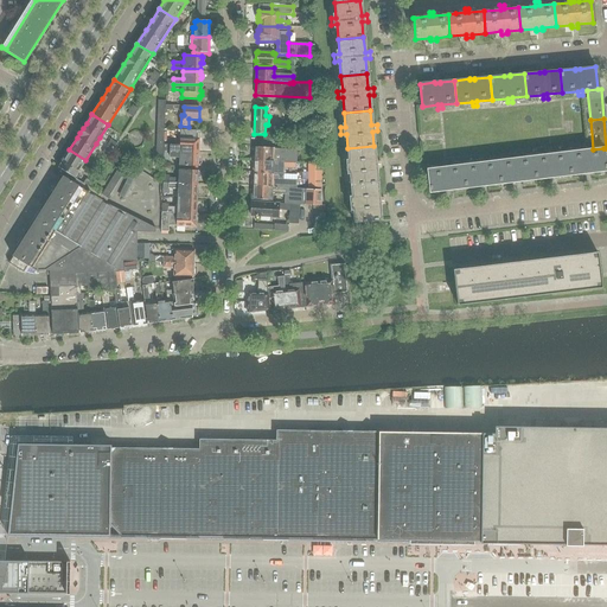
[(197,139),(180,138),(179,146),(164,145),(164,151),(197,152),(197,146),(198,146),(198,141),(197,141),(197,139)]
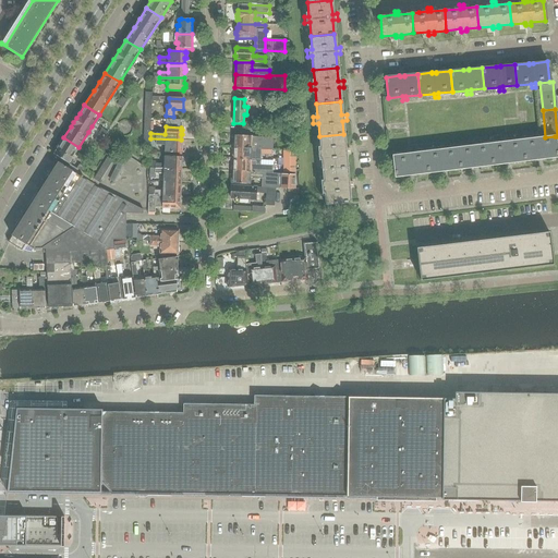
[(322,157),(323,170),(347,168),(346,154),(350,154),(349,147),(344,148),(343,134),(319,136),(320,150),(316,150),(316,157),(322,157)]
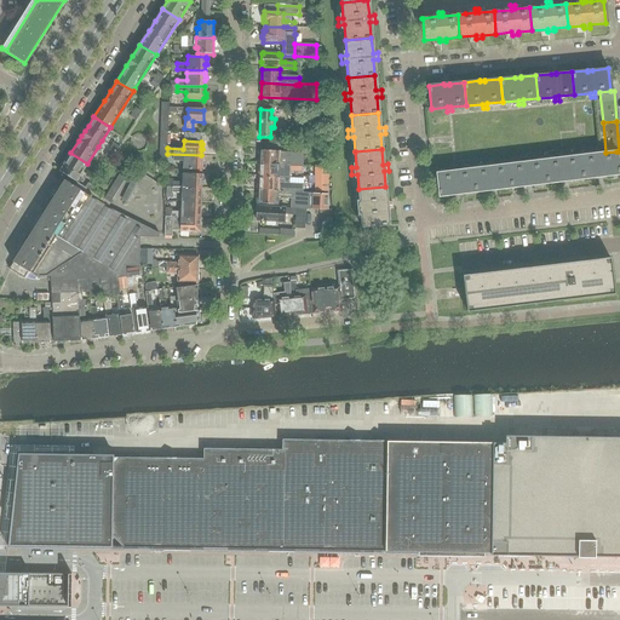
[(616,151),(606,153),(601,153),(600,149),(596,149),(596,154),(580,155),(584,178),(598,177),(598,176),(604,174),(604,176),(619,173),(619,172),(619,168),(616,151)]
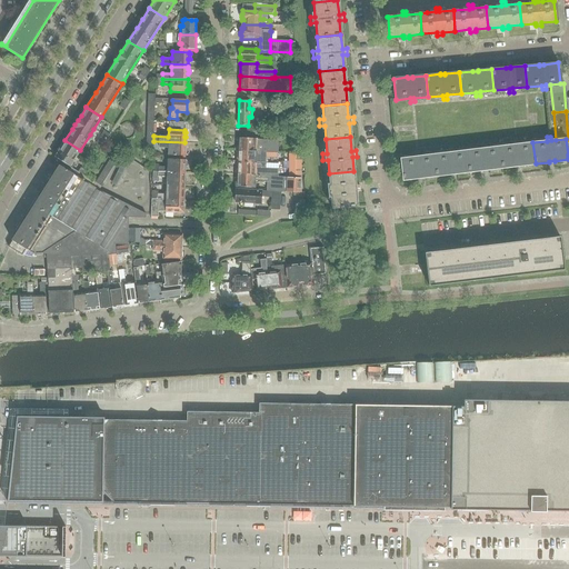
[(238,138),(237,150),(257,151),(266,151),(266,152),(278,152),(278,141),(257,140),(257,139),(238,138)]
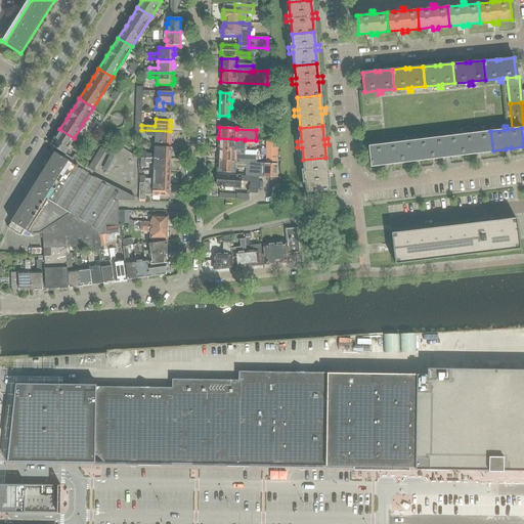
[(52,141),(50,144),(57,149),(64,154),(74,138),(59,129),(52,141)]
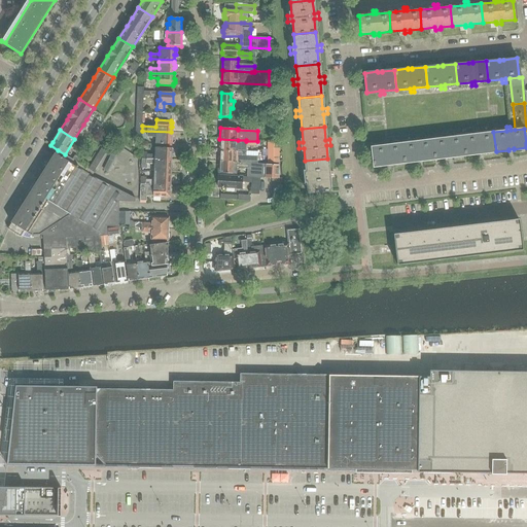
[(496,151),(493,132),(480,134),(480,130),(476,131),(477,134),(463,136),(465,155),(479,153),(479,152),(483,152),(483,153),(496,151)]
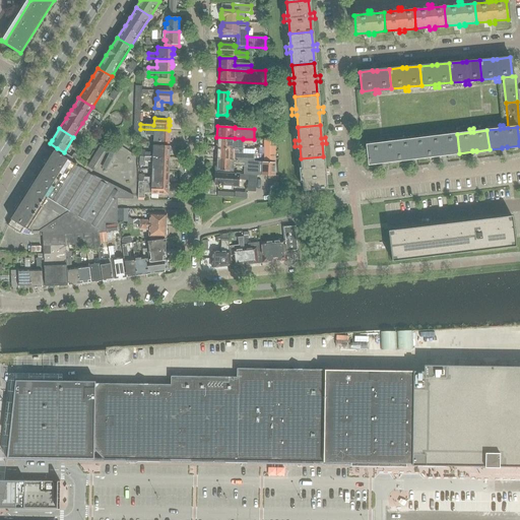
[(140,129),(140,137),(146,137),(146,134),(153,134),(153,142),(168,142),(168,140),(169,140),(169,136),(169,130),(140,129)]
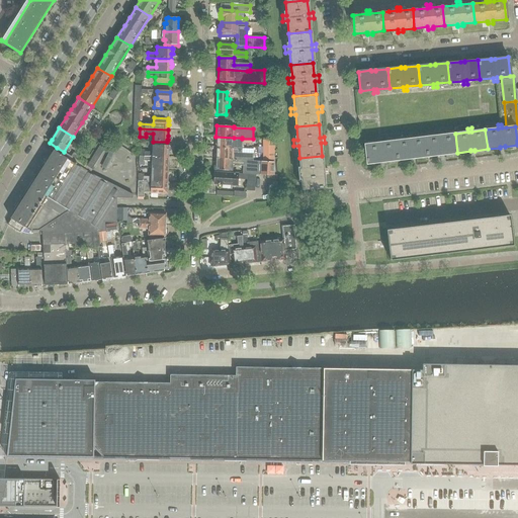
[(457,153),(455,134),(441,136),(441,132),(438,132),(438,136),(425,138),(427,156),(440,155),(440,154),(444,153),(444,154),(457,153)]
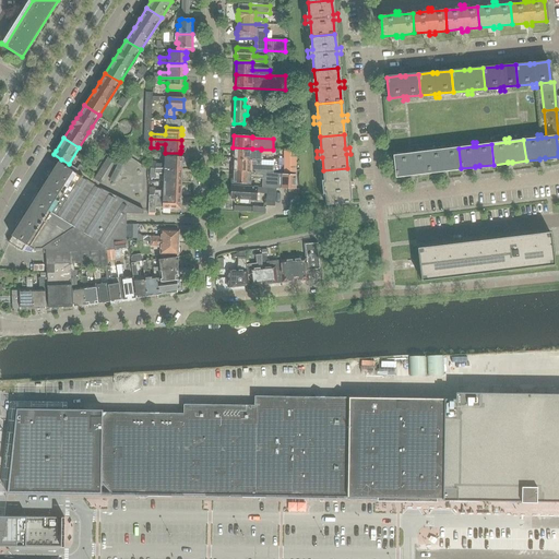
[(461,168),(459,149),(444,150),(443,146),(440,146),(441,151),(427,152),(429,173),(443,170),(442,169),(448,169),(448,170),(461,168)]
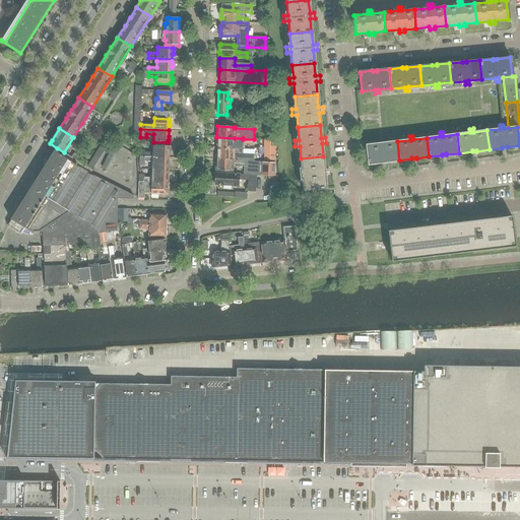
[(216,137),(216,148),(234,149),(243,150),(243,149),(243,144),(243,139),(243,138),(235,138),(216,137)]
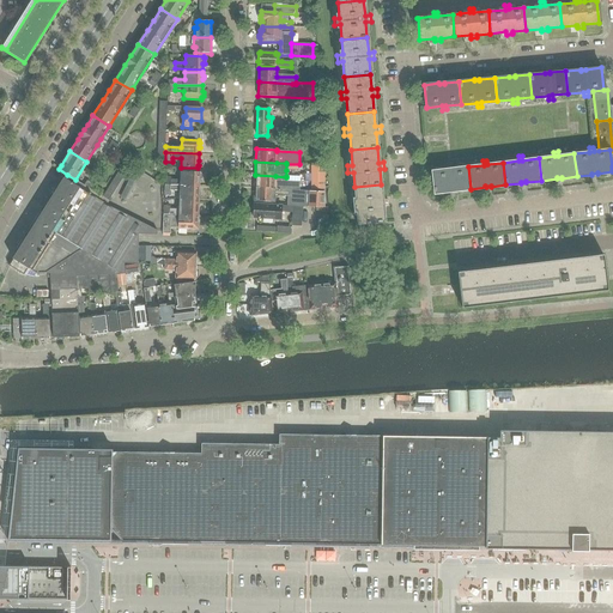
[(471,189),(468,167),(451,169),(451,164),(448,164),(448,169),(432,171),(435,193),(450,192),(450,190),(455,189),(455,190),(471,189)]
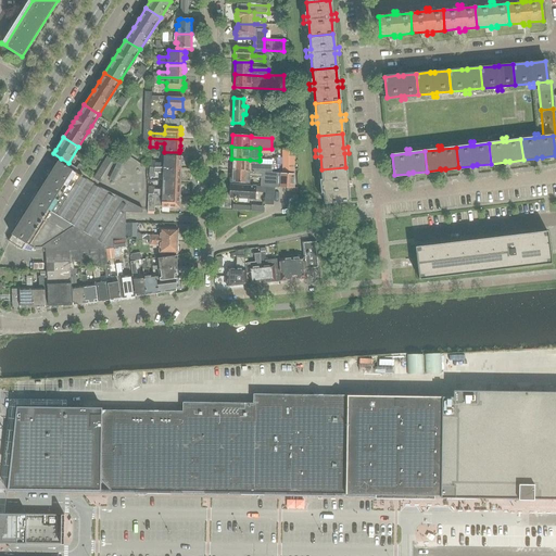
[(294,150),(282,150),(282,158),(282,161),(294,161),(294,159),(294,150)]
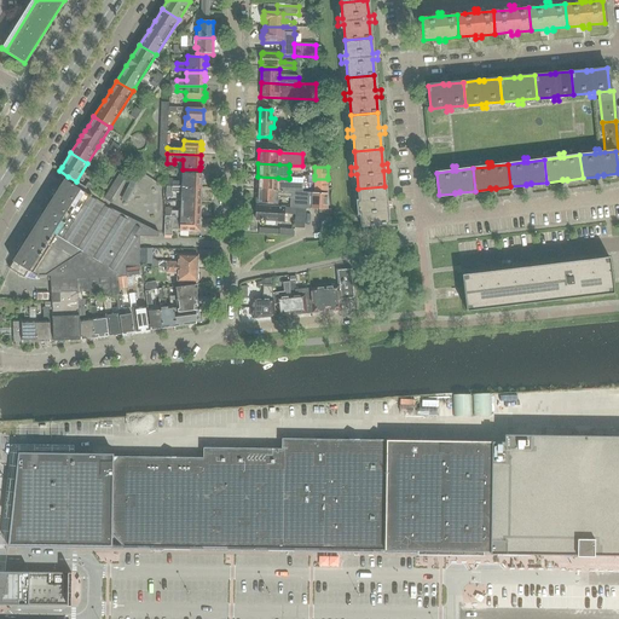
[(200,175),(200,174),(183,173),(181,181),(171,181),(172,179),(166,179),(166,186),(200,187),(200,181),(202,180),(202,177),(200,175)]
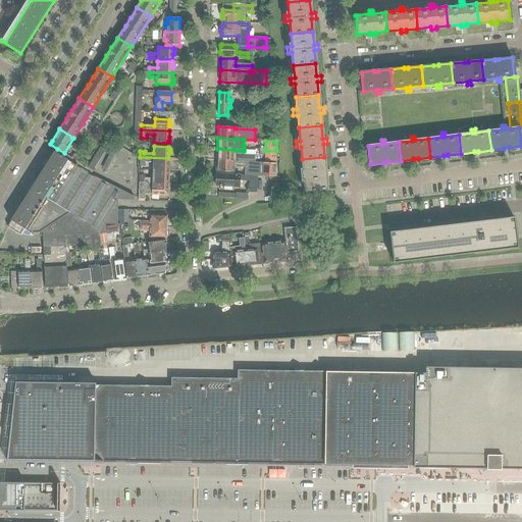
[(235,150),(217,149),(216,161),(235,161),(246,162),(255,163),(255,155),(235,154),(235,150)]
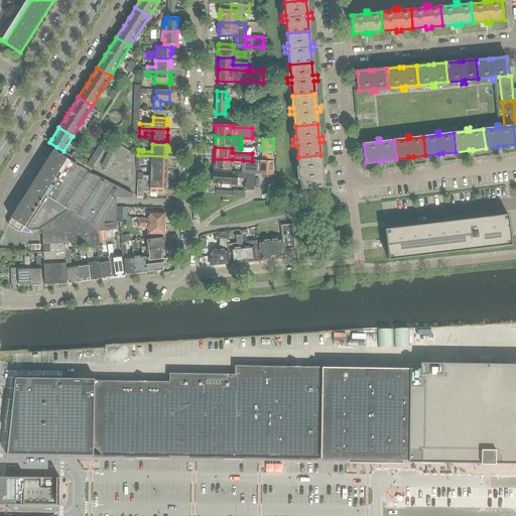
[(262,149),(262,152),(262,159),(273,159),(273,149),(262,149)]
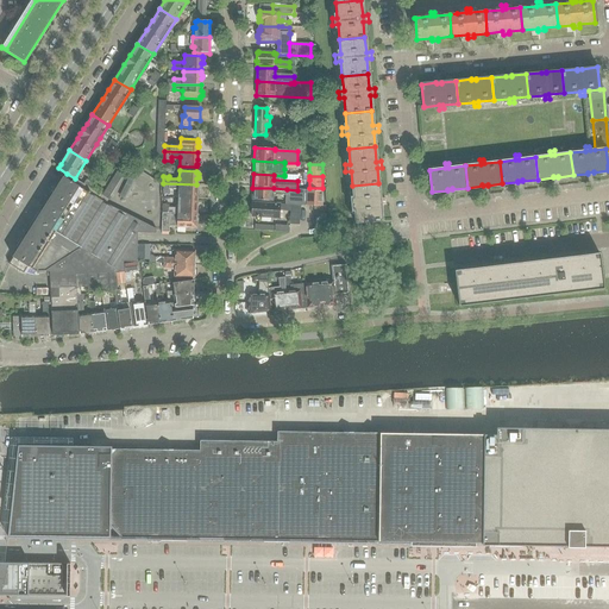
[(156,230),(155,230),(110,206),(64,177),(61,181),(60,181),(36,219),(82,249),(99,274),(115,272),(125,271),(124,262),(137,263),(137,233),(156,233),(156,230)]
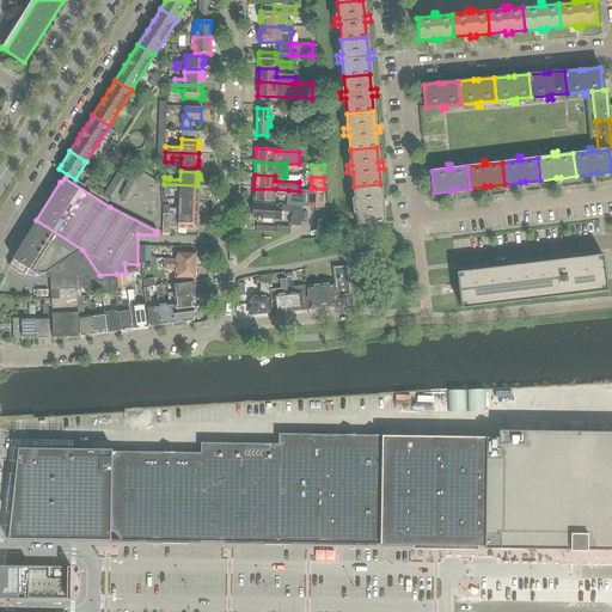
[(171,196),(171,189),(179,190),(179,199),(196,200),(196,196),(199,195),(199,193),(197,191),(197,185),(164,184),(163,195),(171,196)]
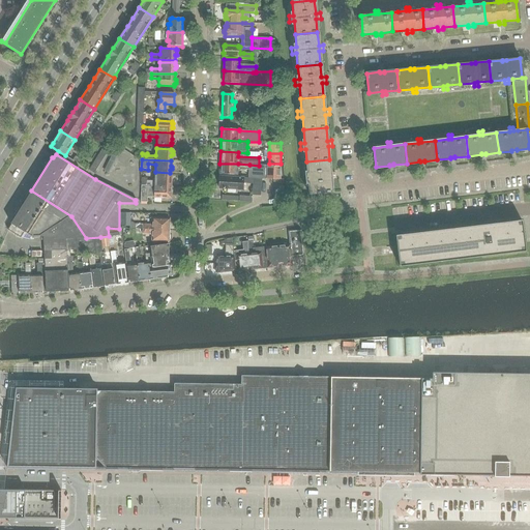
[(329,159),(306,162),(307,175),(303,175),(303,181),(308,181),(310,194),(332,192),(330,178),(335,178),(334,172),(330,173),(329,159)]
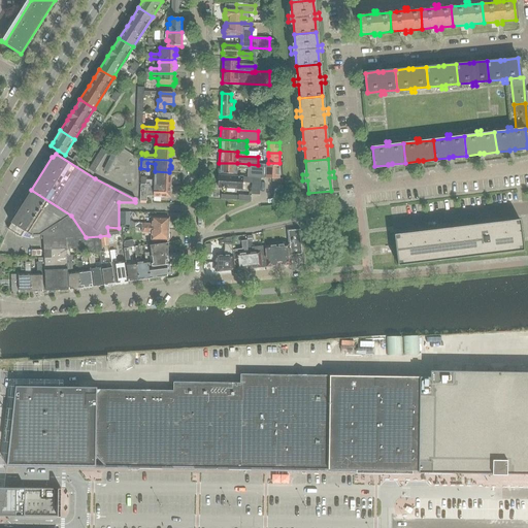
[(236,168),(248,168),(249,164),(237,163),(219,163),(219,173),(236,174),(236,168)]
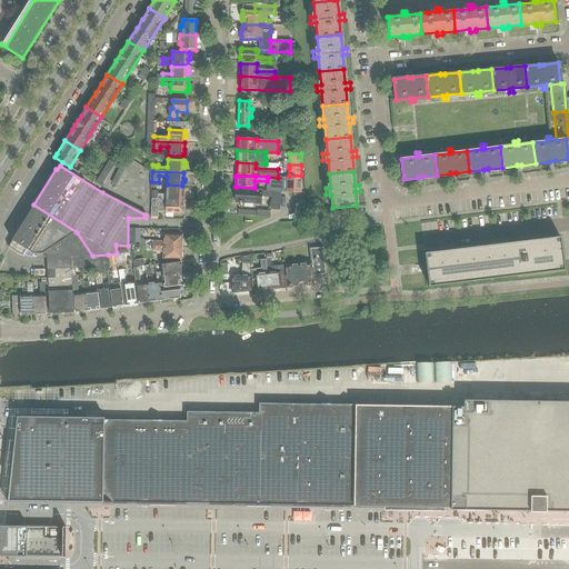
[(267,181),(267,191),(272,191),(277,192),(281,192),(286,192),(286,191),(286,178),(282,178),(278,178),(268,177),(267,181)]
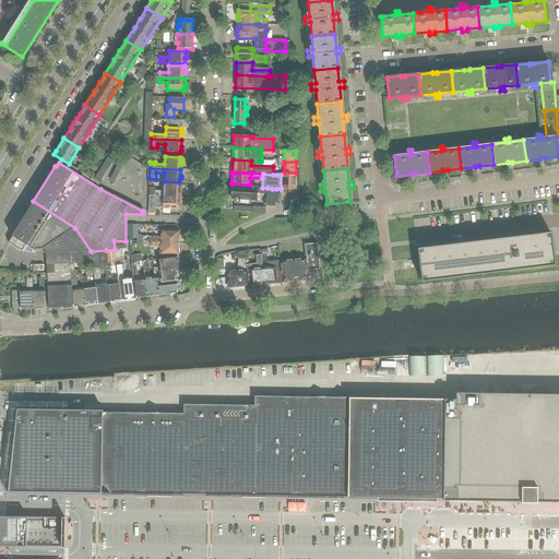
[(296,176),(281,175),(281,188),(281,189),(288,189),(288,193),(295,193),(295,189),(296,176)]
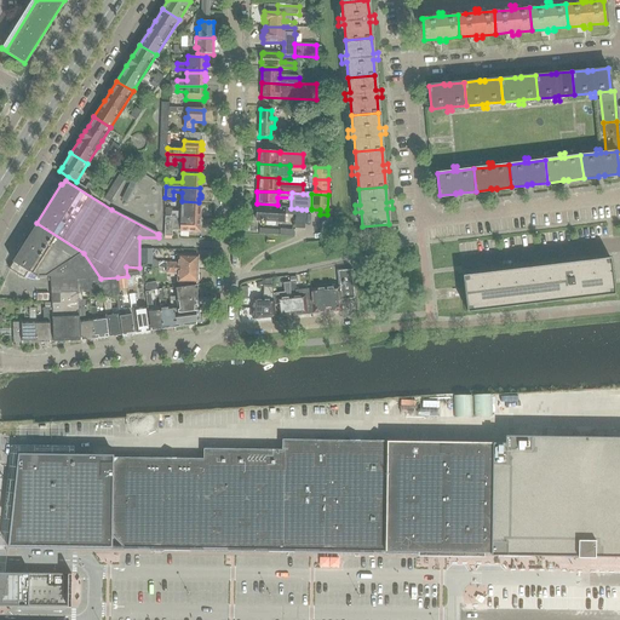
[(165,208),(165,217),(199,218),(199,212),(201,211),(201,207),(199,206),(199,204),(199,202),(182,201),(182,202),(182,204),(181,212),(172,212),(172,208),(165,208)]
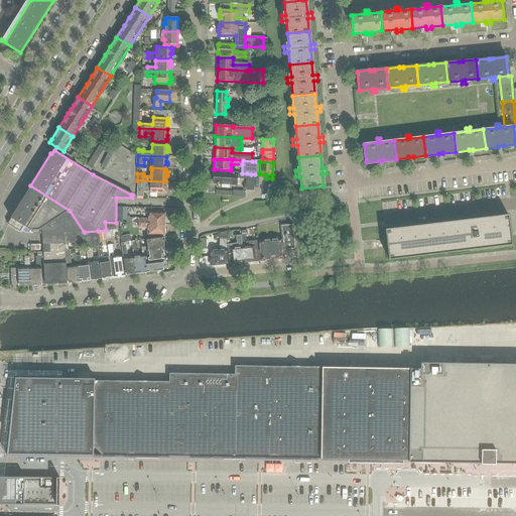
[(237,173),(214,171),(214,183),(236,184),(237,173)]
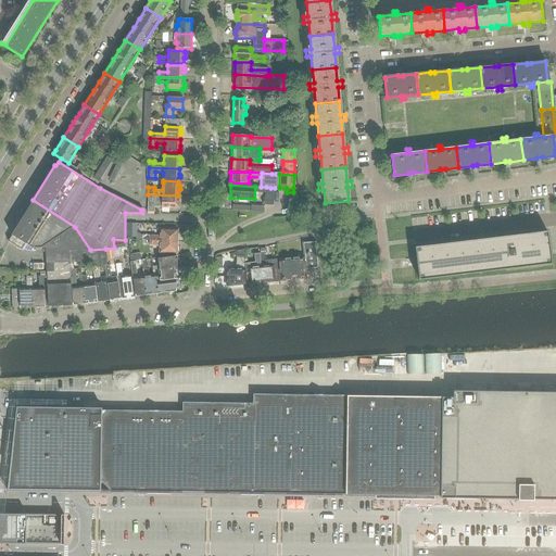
[(275,188),(270,188),(266,187),(264,205),(273,206),(275,188)]
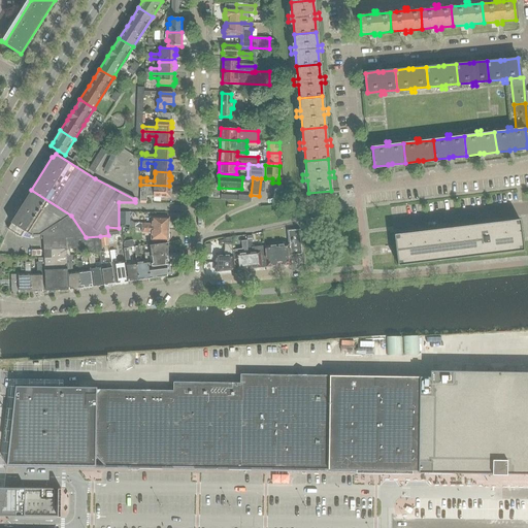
[(140,185),(139,201),(146,201),(146,196),(169,197),(169,195),(170,194),(170,192),(169,191),(169,186),(140,185)]
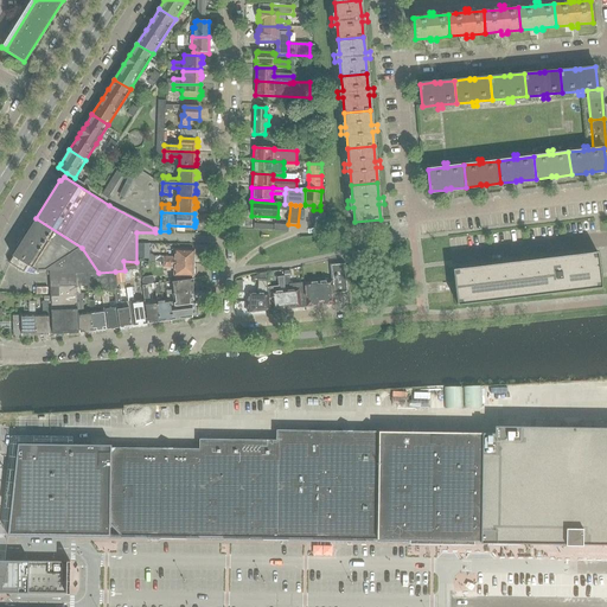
[(16,256),(11,263),(25,272),(29,266),(34,270),(37,272),(45,270),(50,272),(50,287),(76,286),(78,286),(80,286),(87,285),(88,292),(116,289),(115,272),(98,273),(82,248),(36,218),(13,255),(16,256)]
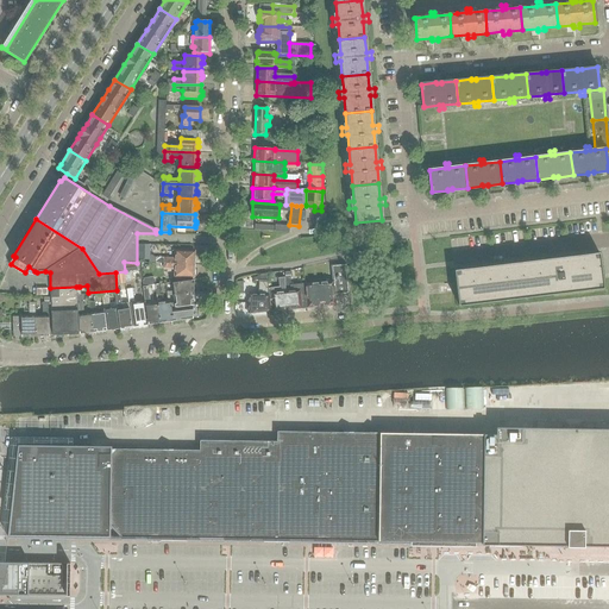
[(138,245),(137,261),(149,261),(149,253),(150,245),(138,245)]
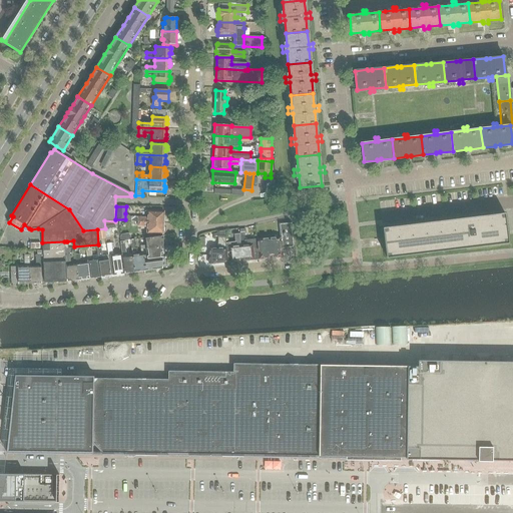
[(138,217),(137,221),(163,223),(163,218),(164,217),(164,214),(163,213),(163,211),(147,211),(147,217),(138,217)]
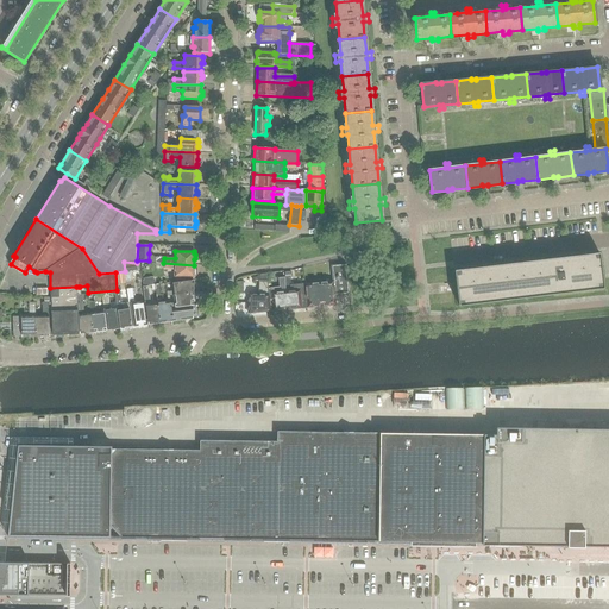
[(456,275),(459,306),(603,289),(600,258),(456,275)]
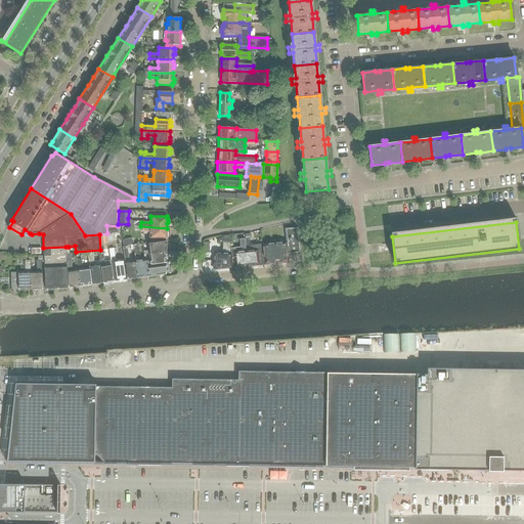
[(167,232),(167,228),(140,226),(140,231),(149,231),(149,238),(167,239),(167,237),(168,235),(168,233),(167,232)]
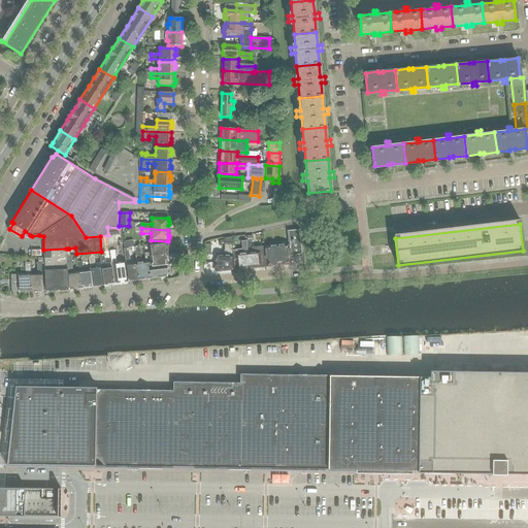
[(287,231),(288,235),(288,243),(264,246),(266,267),(291,265),(290,257),(302,256),(300,230),(287,231)]
